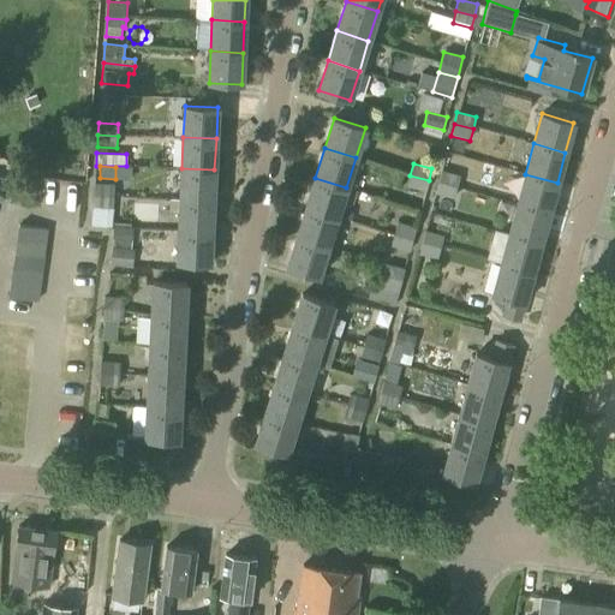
[(213,201),(214,169),(181,168),(180,199),(213,201)]
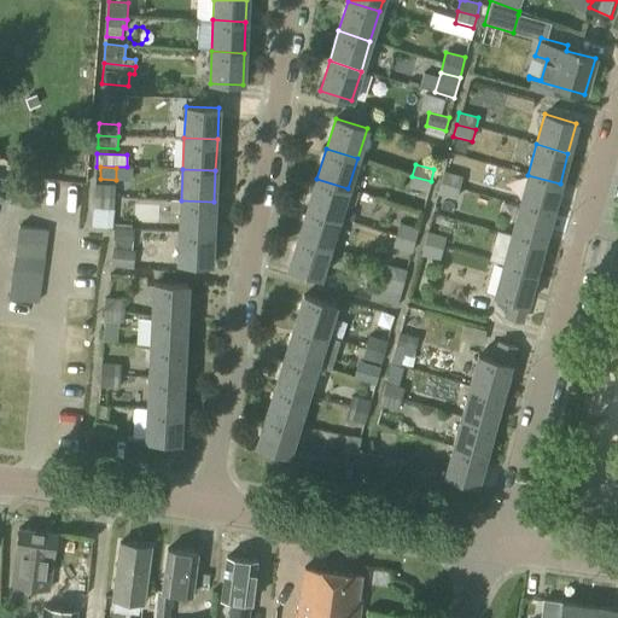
[(441,184),(459,188),(462,176),(443,172),(441,184)]
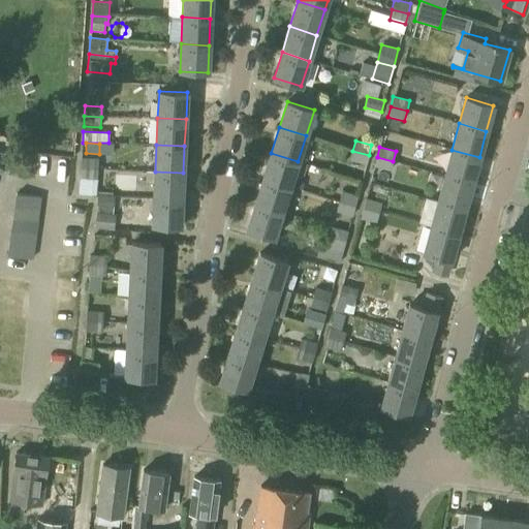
[(472,183),(479,157),(452,150),(444,176),(472,183)]
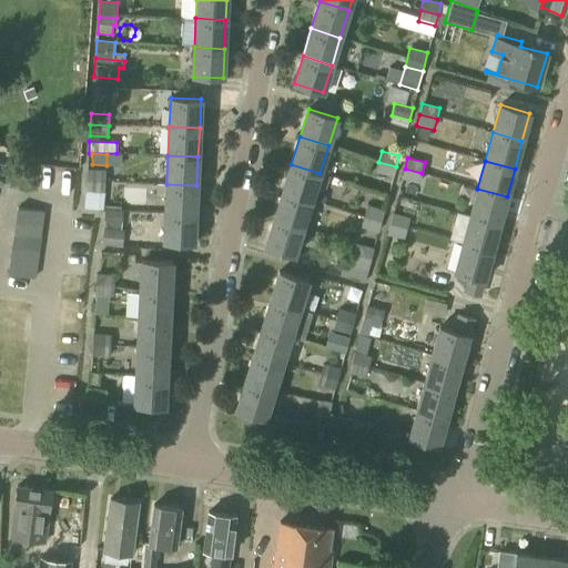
[(393,178),(396,166),(378,162),(375,172),(393,178)]
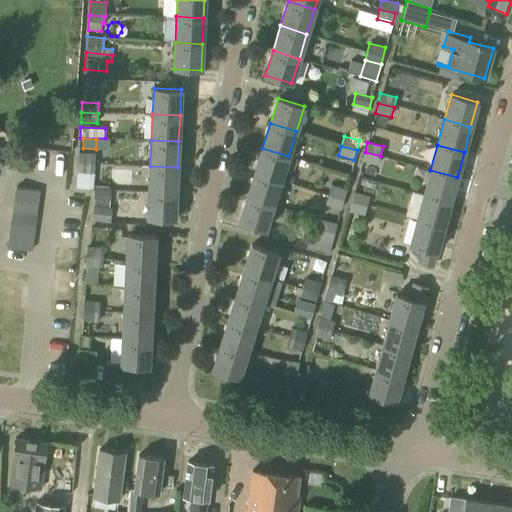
[(280,181),(288,156),(262,148),(254,173),(280,181)]
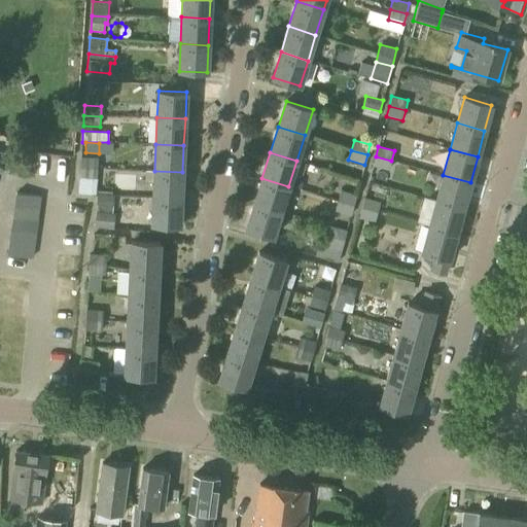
[(79,167),(97,169),(98,157),(80,156),(79,167)]
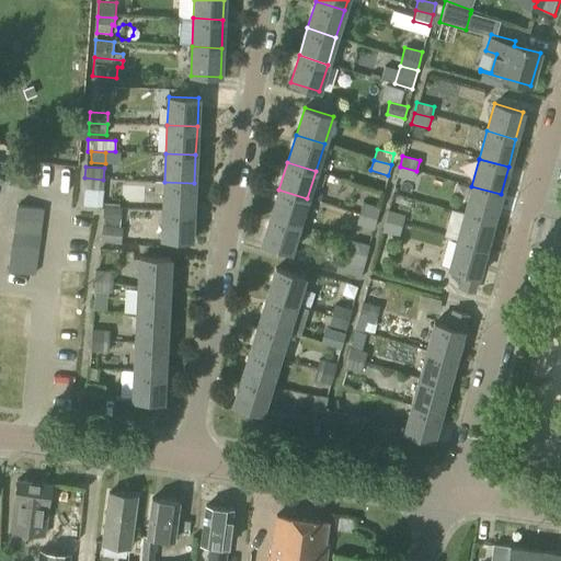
[(413,182),(416,171),(400,167),(397,176),(413,182)]
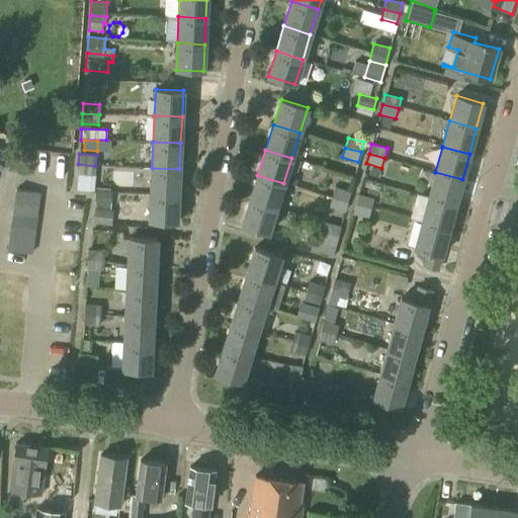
[(94,176),(95,166),(78,164),(77,174),(94,176)]
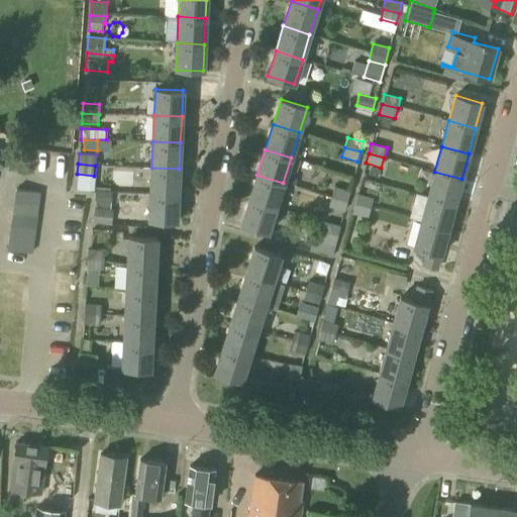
[(179,169),(151,168),(142,168),(141,179),(150,179),(150,180),(150,194),(178,195),(179,169)]
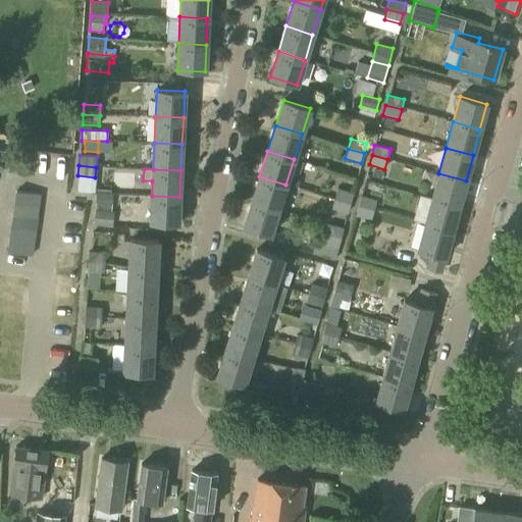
[(459,206),(466,180),(438,173),(431,199),(459,206)]
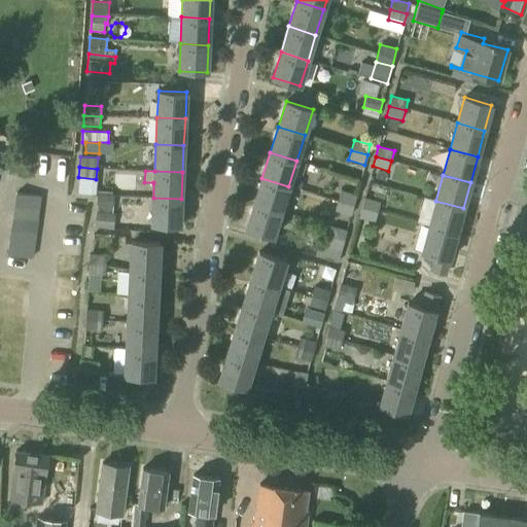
[(280,212),(288,186),(261,178),(253,204),(280,212)]
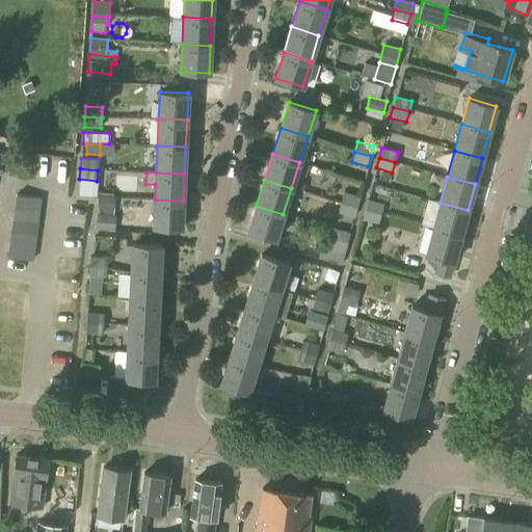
[(97,211),(114,212),(115,196),(110,196),(110,193),(98,192),(97,211)]
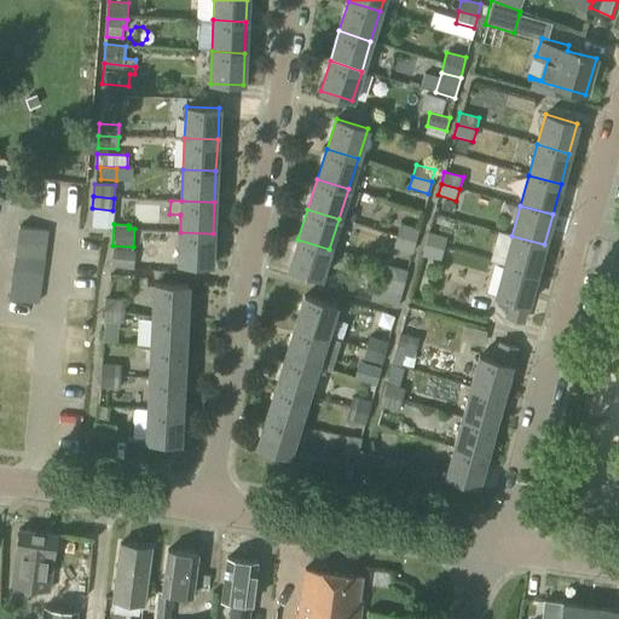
[(397,237),(415,242),(418,230),(399,225),(397,237)]
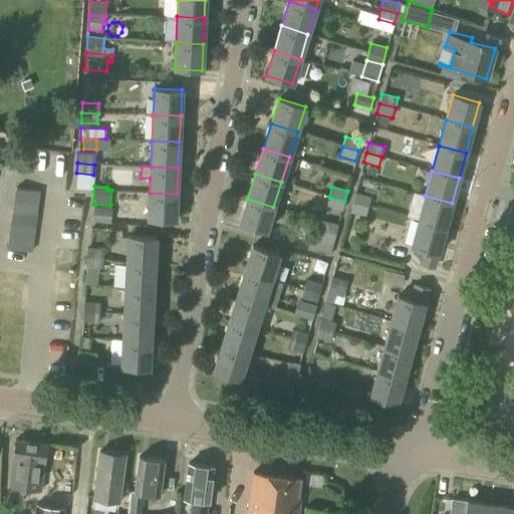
[(13,202),(38,205),(40,193),(15,190),(13,202)]
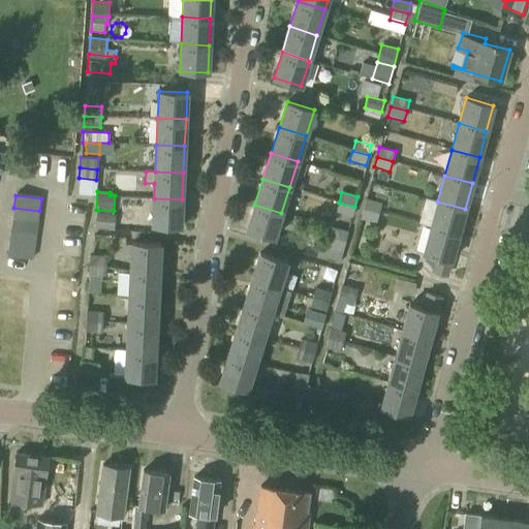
[(181,226),(182,199),(154,198),(152,225),(181,226)]
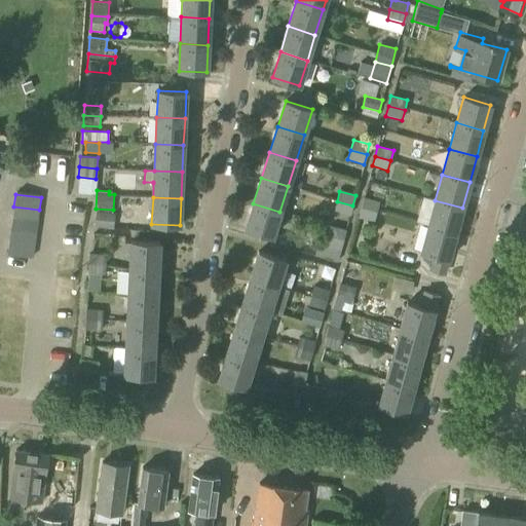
[(360,207),(376,212),(379,202),(363,197),(360,207)]
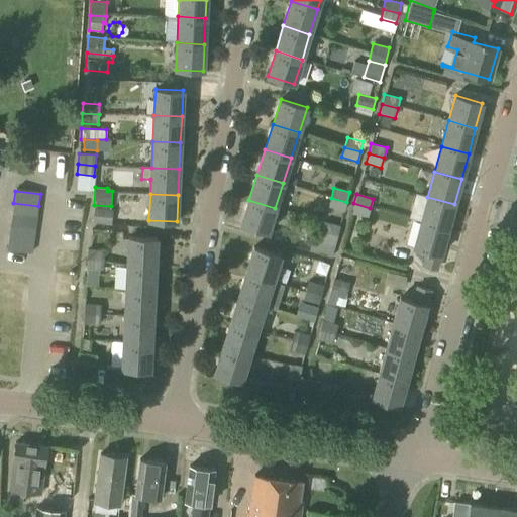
[(447,229),(454,204),(427,197),(420,222),(447,229)]
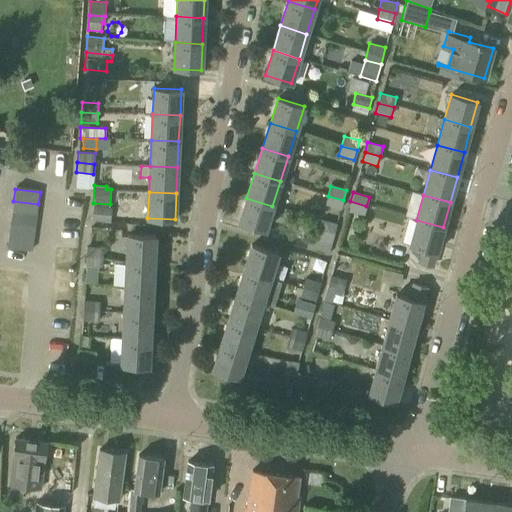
[(341,209),(343,200),(328,196),(325,205),(341,209)]
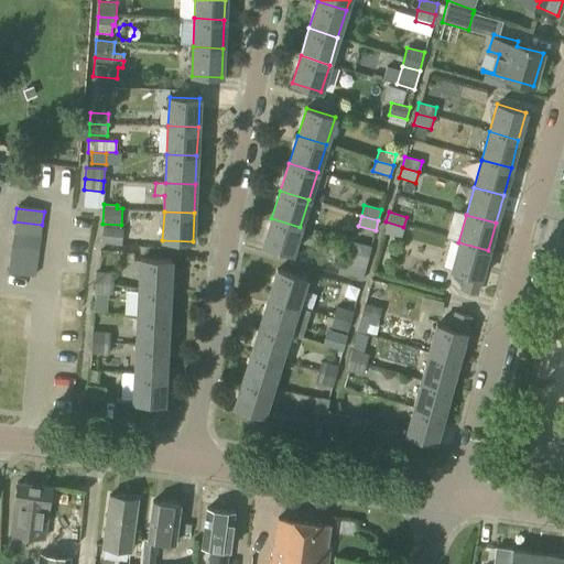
[(292,253),(300,227),(271,218),(263,245),(292,253)]
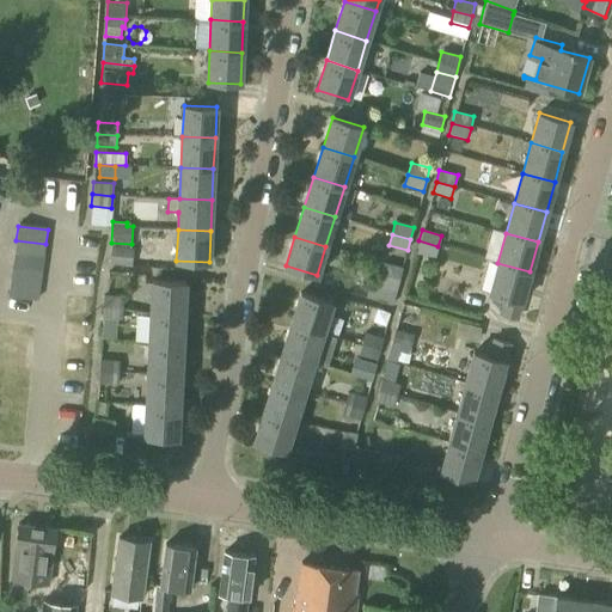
[(43,258),(46,244),(16,240),(13,254),(43,258)]
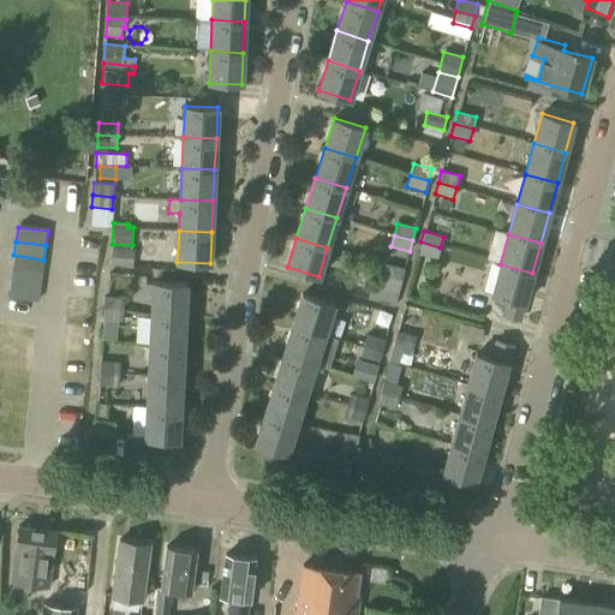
[(436,258),(440,248),(421,242),(417,254),(436,258)]
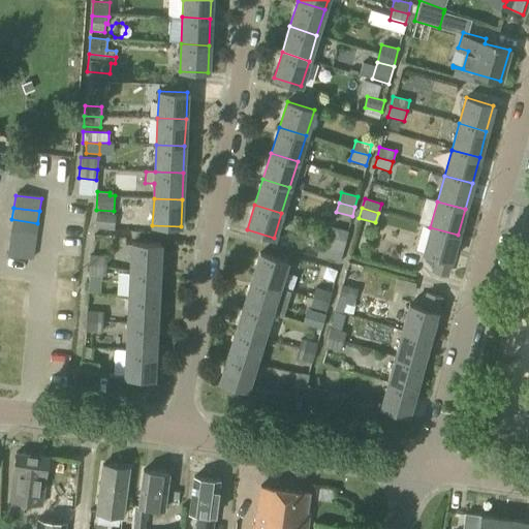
[(113,214),(114,211),(96,210),(94,228),(114,230),(116,214),(113,214)]
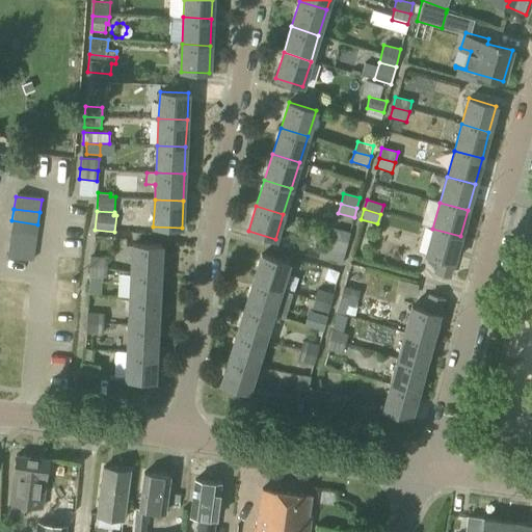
[(36,236),(37,224),(11,220),(10,233),(36,236)]
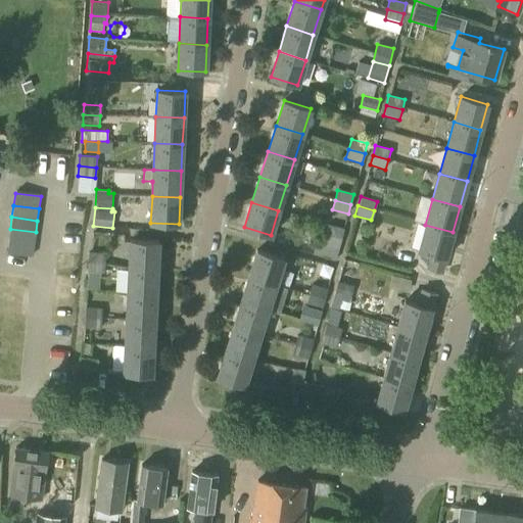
[(335,260),(343,229),(327,224),(323,242),(316,240),(312,254),(335,260)]
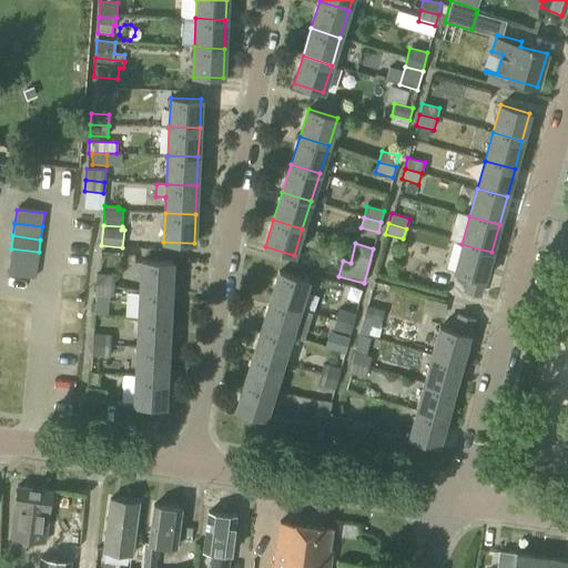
[(479,295),(492,252),(462,244),(455,272),(469,276),(465,292),(479,295)]
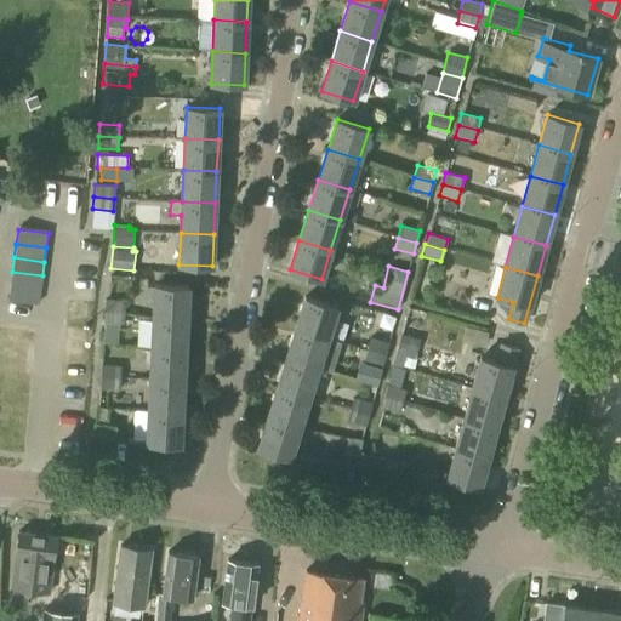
[(40,290),(43,275),(12,272),(10,285),(40,290)]
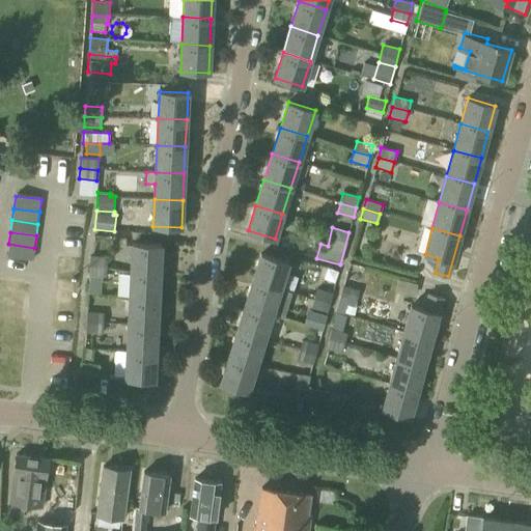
[(32,260),(34,248),(8,244),(7,256),(32,260)]
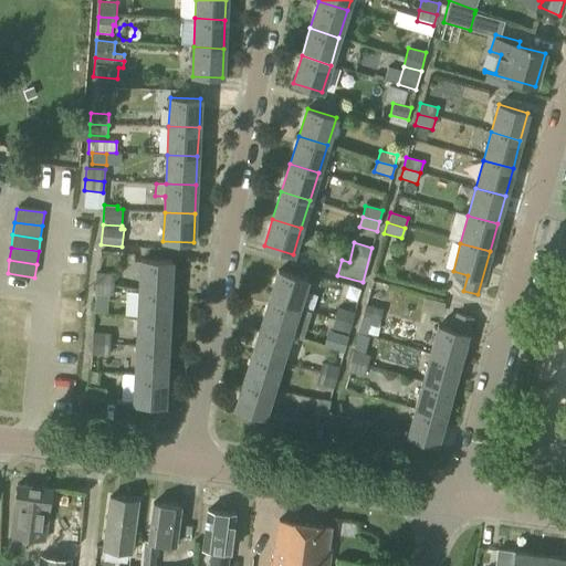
[(139,289),(169,290),(171,261),(142,260),(139,289)]
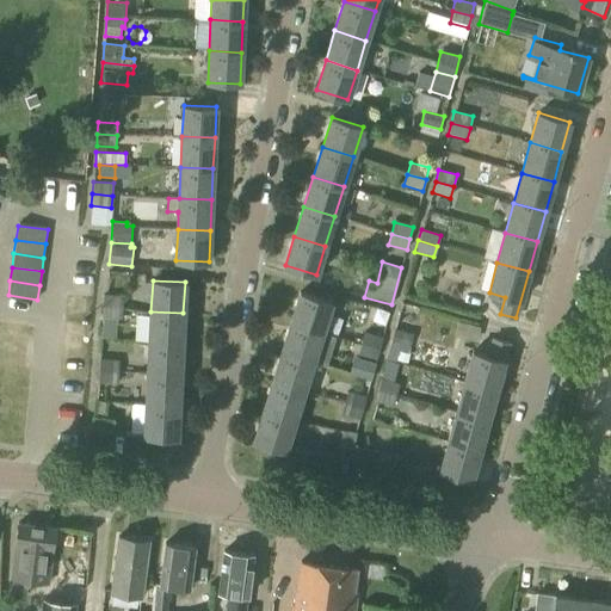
[(291,322),(322,332),(332,302),(300,292),(291,322)]
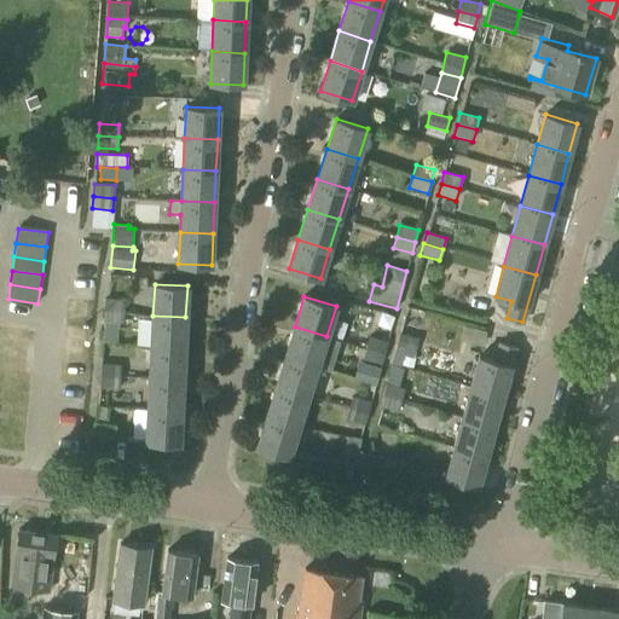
[(103,311),(123,312),(125,300),(104,299),(103,311)]
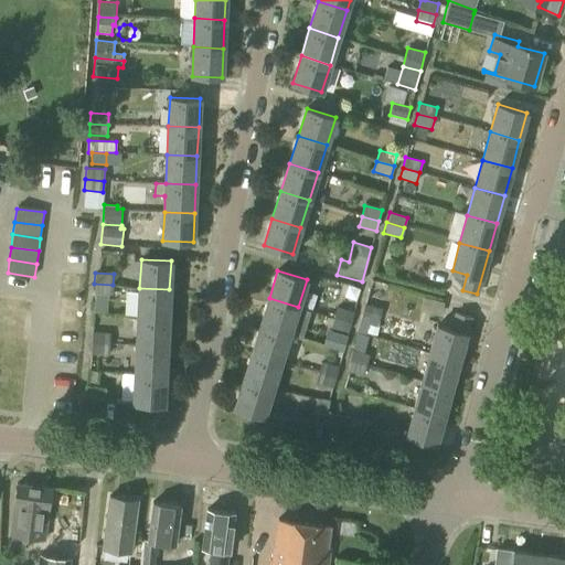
[(113,295),(113,285),(94,284),(93,295),(113,295)]
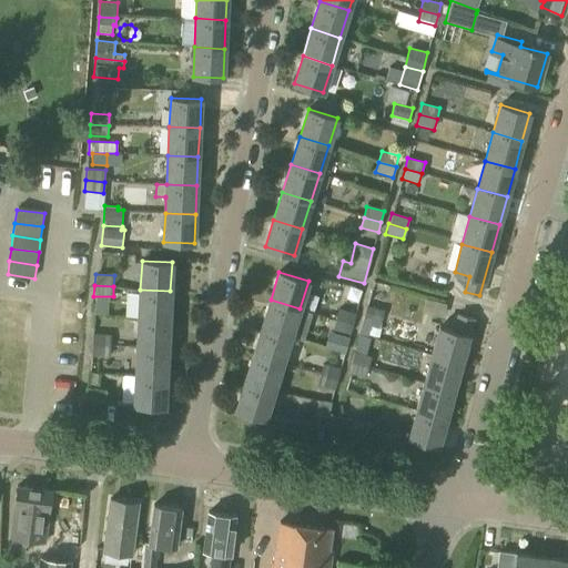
[(169,320),(170,291),(140,290),(139,318),(169,320)]
